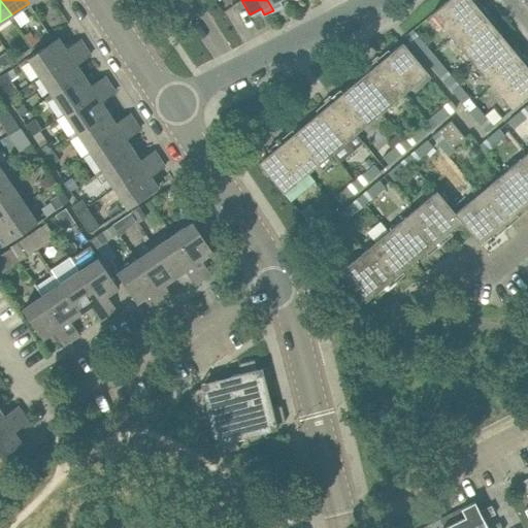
[(267,0),(273,10),(282,5),(278,0),(267,0)]
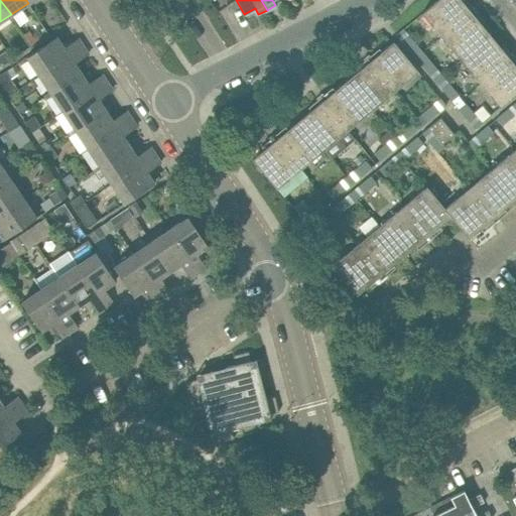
[(441,36),(461,60),(476,47),(491,35),(481,23),(484,21),(466,0),(461,0),(462,0),(461,0),(436,0),(421,13),(441,36)]
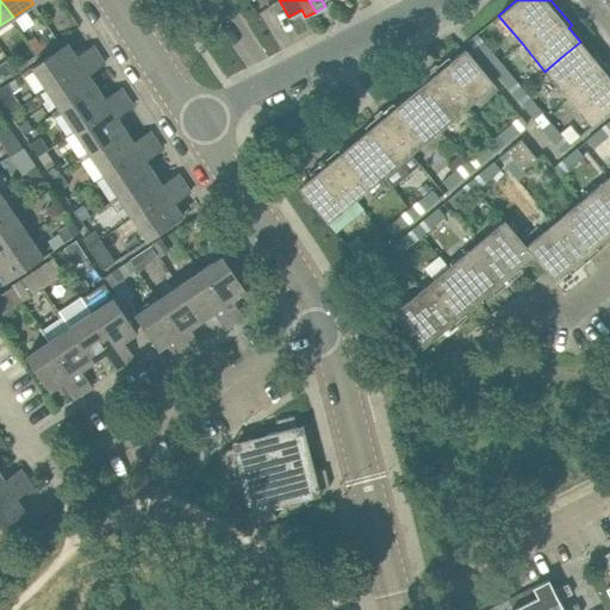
[(499,62),(492,53),(477,33),(468,41),(484,58),(491,68),(499,62)]
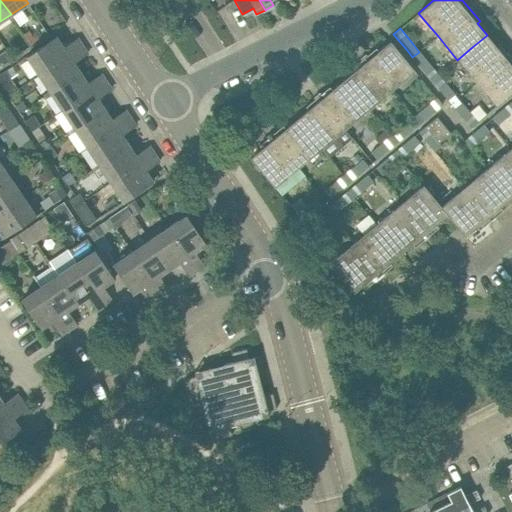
[(472,47),(457,60),(496,106),(511,93),(511,59),(499,44),(496,47),(487,35),(472,47)]
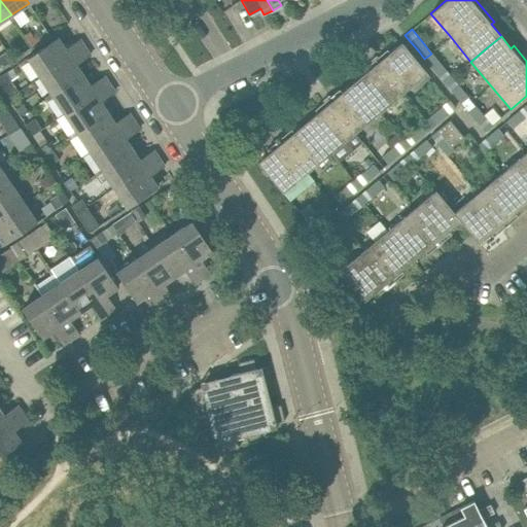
[(65,49),(58,37),(28,58),(41,77),(85,47),(80,39),(65,49)]
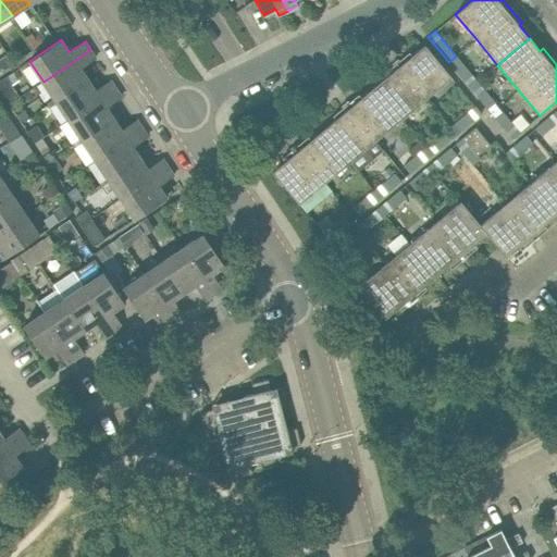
[(385,101),(400,120),(452,77),(424,45),(411,56),(409,52),(384,74),(386,76),(373,87),(385,101)]
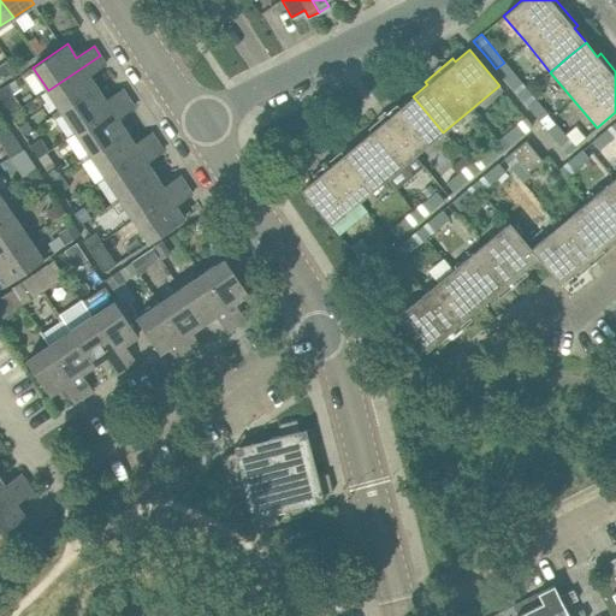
[(88,76),(106,64),(100,55),(48,90),(63,113),(98,89),(88,76)]
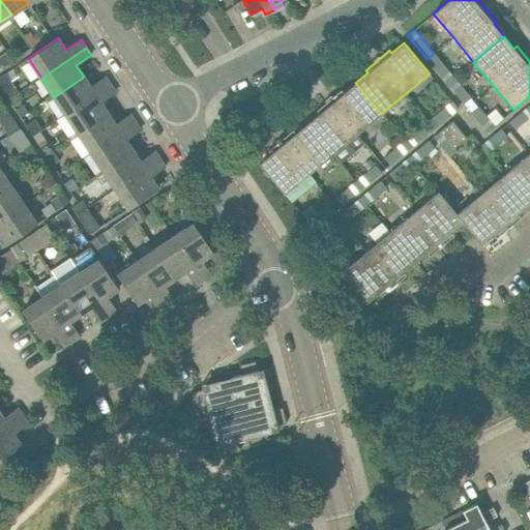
[(447,84),(453,79),(434,54),(427,59),(447,84)]
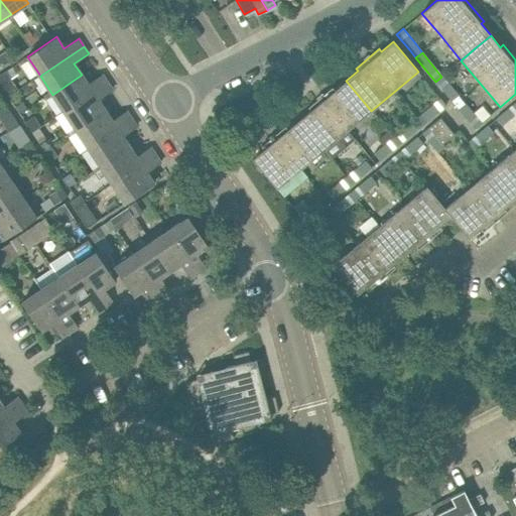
[(12,83),(5,81),(0,74),(0,85),(7,96),(17,90),(12,83)]
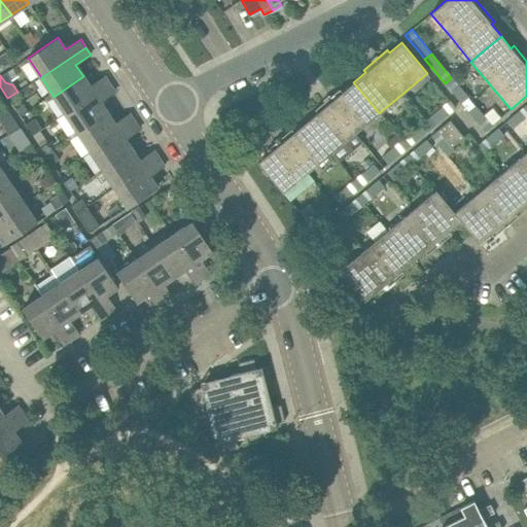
[(104,76),(90,85),(83,76),(54,97),(65,114),(109,84),(104,76)]
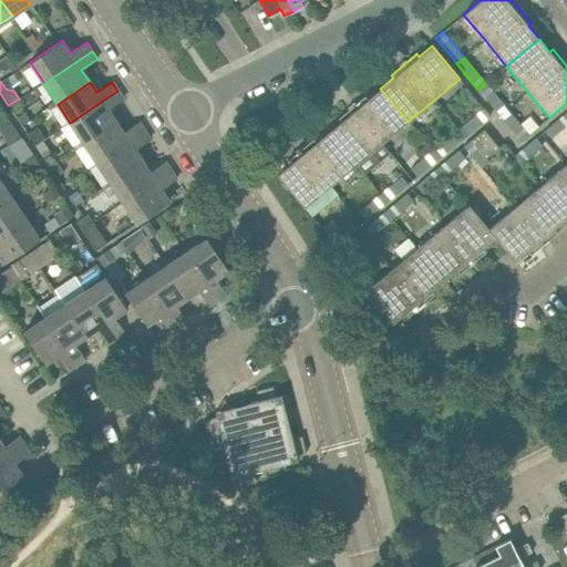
[(485,84),(478,90),(495,111),(502,104),(485,84)]
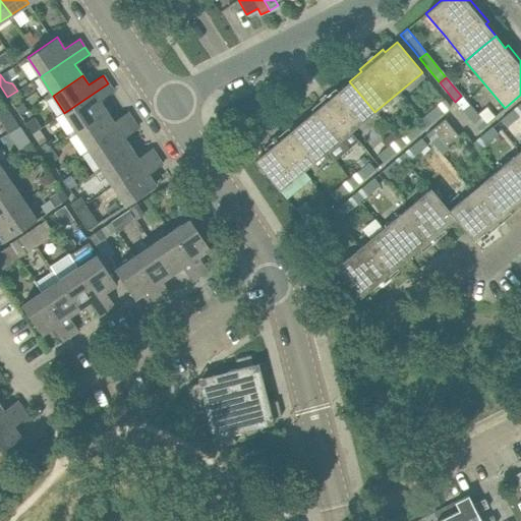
[(313,111),(302,121),(312,134),(327,152),(334,160),(358,140),(351,131),(374,112),(360,95),(349,81),(338,92),(335,89),(324,99),(311,108),(313,111)]
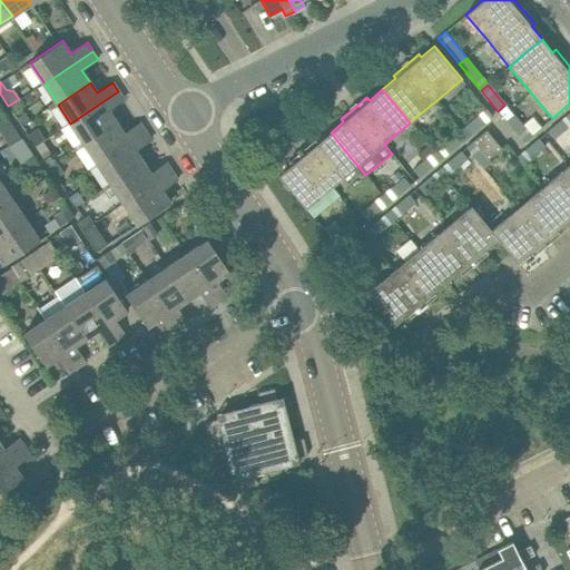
[(108,109),(124,99),(118,91),(70,124),(85,144),(117,123),(108,109)]
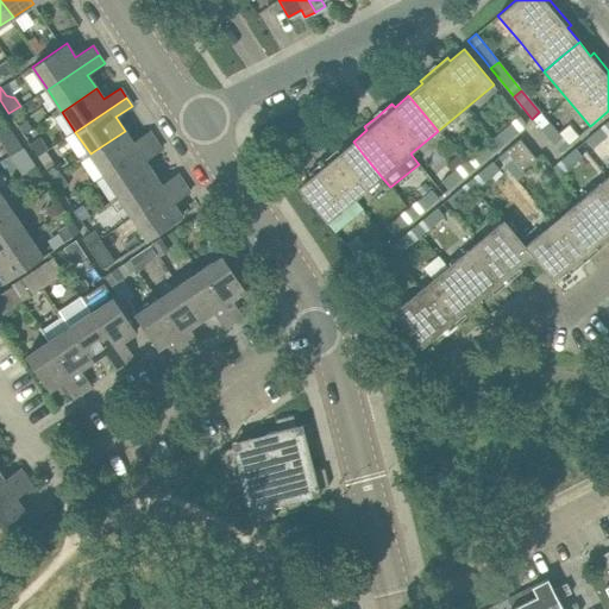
[(502,143),(525,125),(518,117),(496,135),(502,143)]
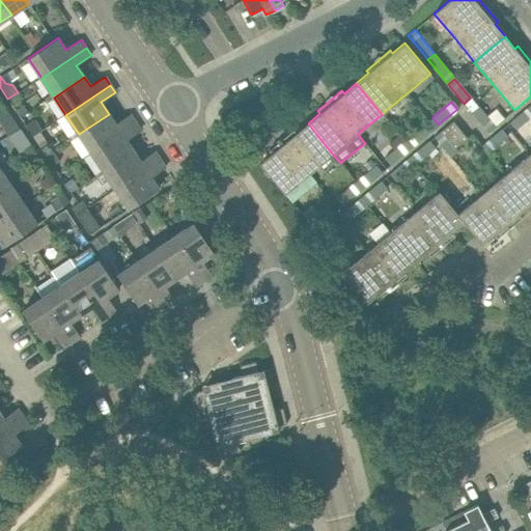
[(515,129),(530,117),(530,109),(529,106),(509,121),(515,129)]
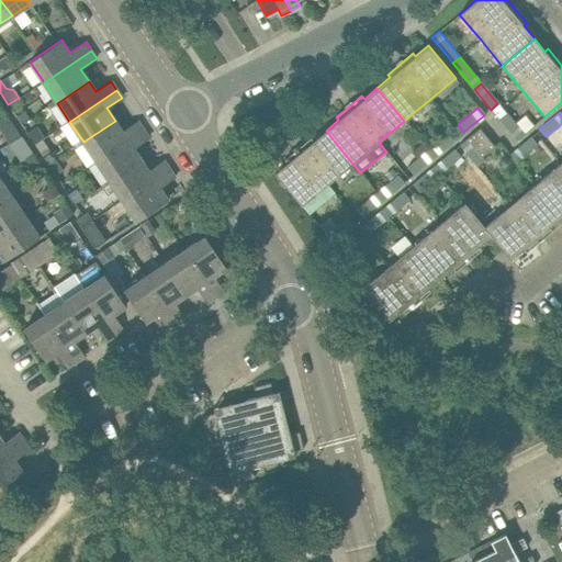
[(515,139),(524,133),(506,113),(498,120),(515,139)]
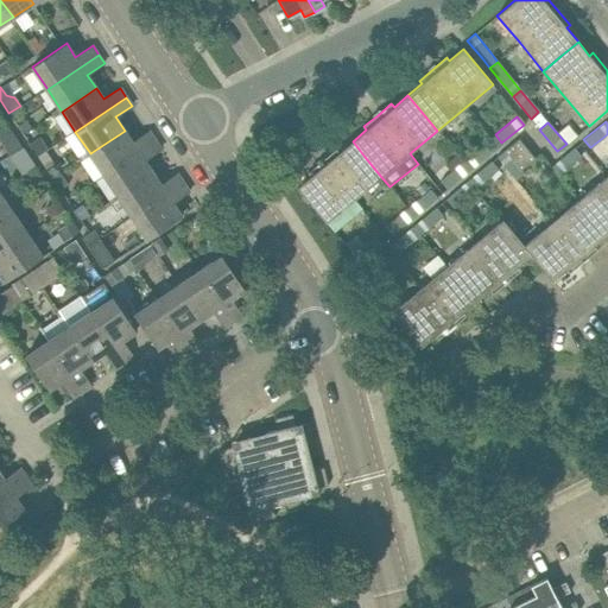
[(0,128),(0,140),(10,154),(21,146),(7,125),(0,128)]
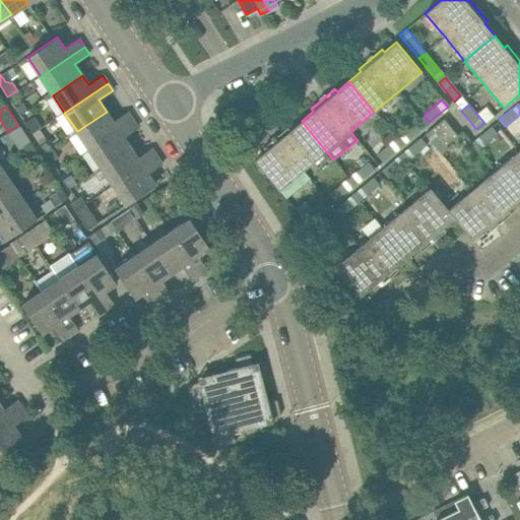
[(128,112),(114,122),(107,112),(77,131),(88,149),(133,120),(128,112)]
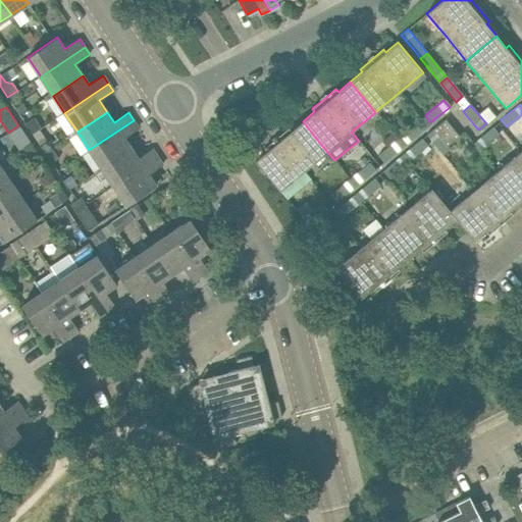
[(447,147),(458,137),(445,119),(425,135),(441,155),(450,149),(447,147)]
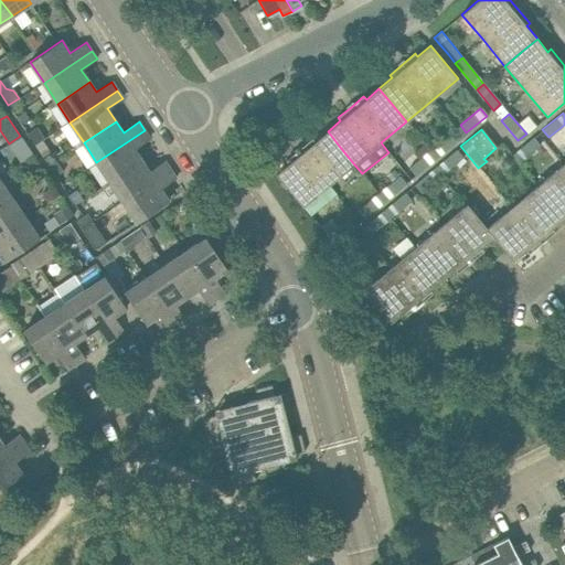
[(135,149),(150,138),(145,130),(96,162),(110,183),(142,160),(135,149)]
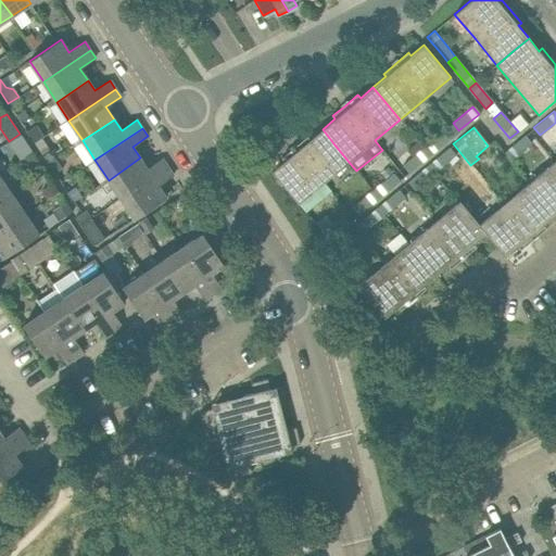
[(333,143),(323,129),(310,139),(307,137),(281,158),(285,161),(272,172),(299,203),(324,182),(349,162),(333,143)]
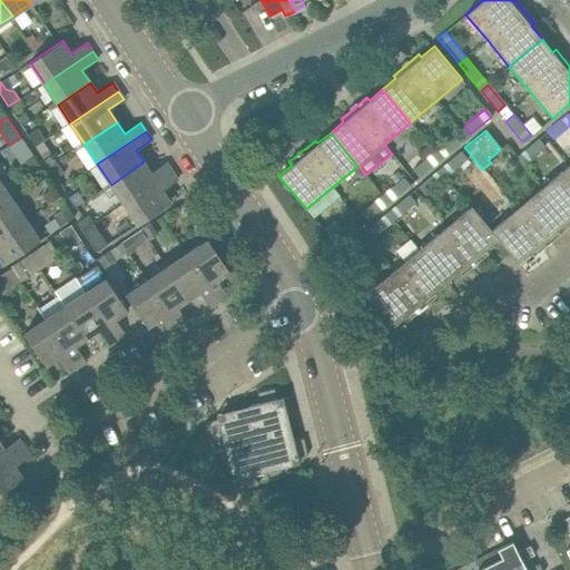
[(434,151),(441,159),(462,143),(454,135),(434,151)]
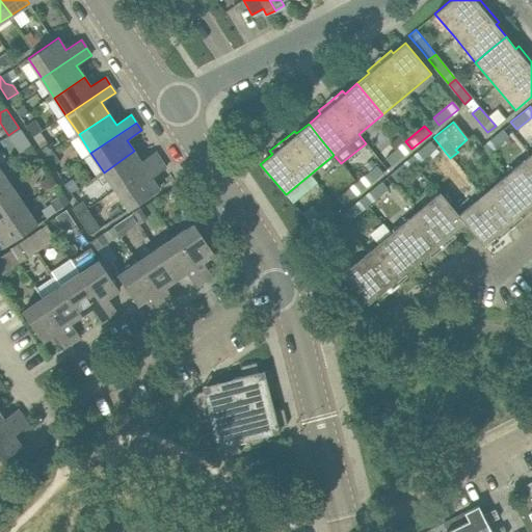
[(487,153),(507,136),(502,129),(481,147),(487,153)]
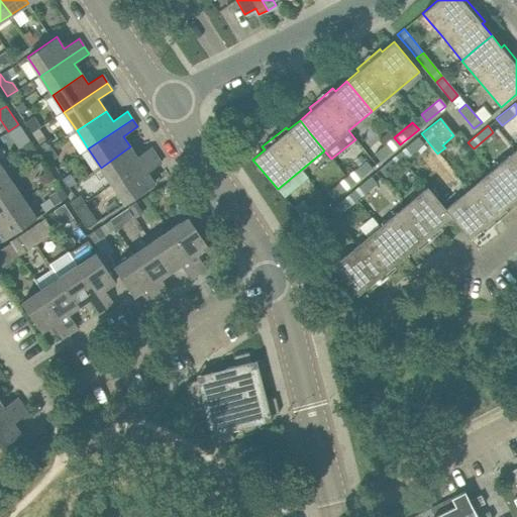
[(44,152),(52,147),(39,129),(32,134),(44,152)]
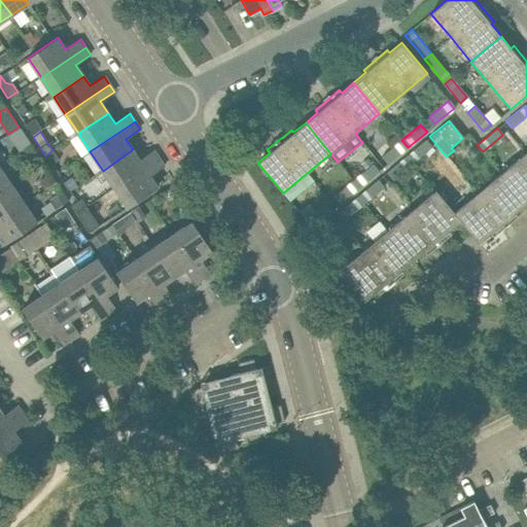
[(408,147),(401,140),(381,156),(387,164),(408,147)]
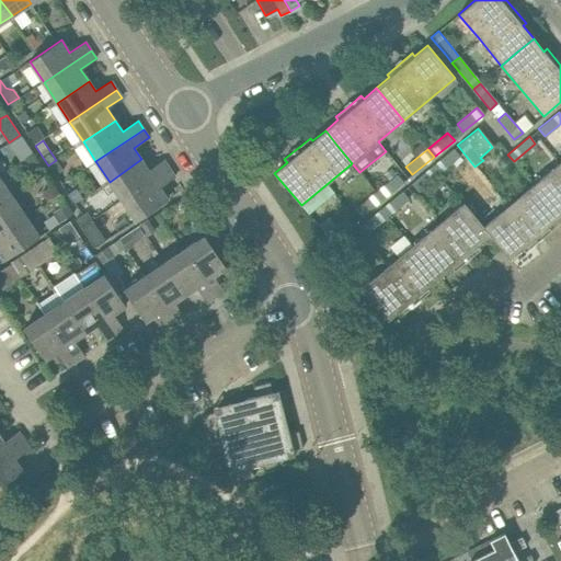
[(433,167),(438,174),(459,157),(453,149),(433,167)]
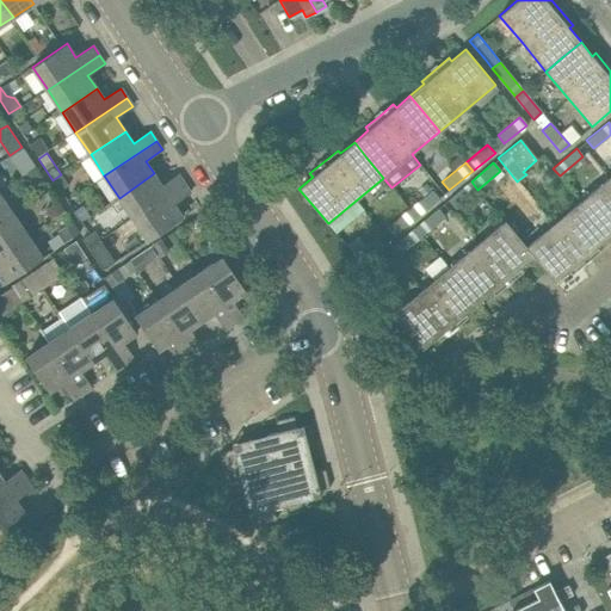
[(178,174),(161,185),(154,173),(119,198),(133,218),(185,184),(178,174)]
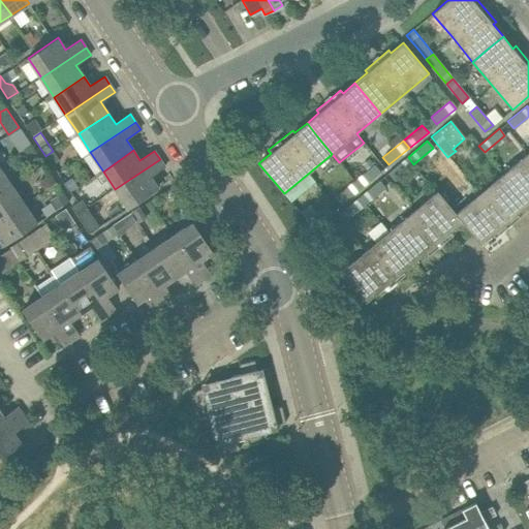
[(53,151),(45,156),(52,165),(59,160),(53,151)]
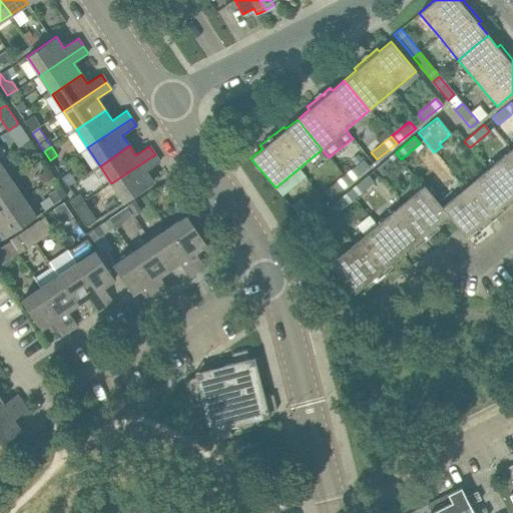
[(502,185),(512,198),(512,197),(512,147),(511,149),(488,168),(502,185)]
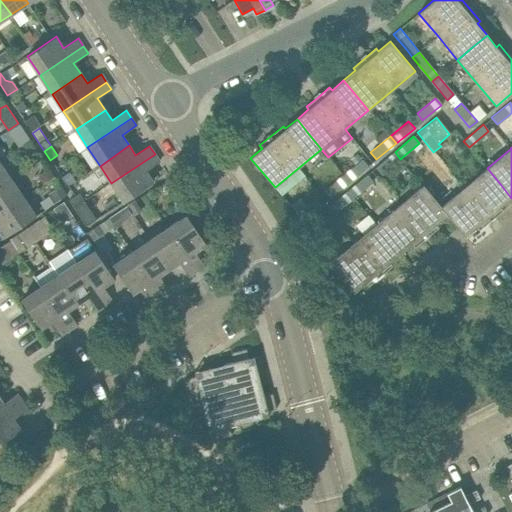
[(400,159),(395,152),(375,168),(381,175),(400,159)]
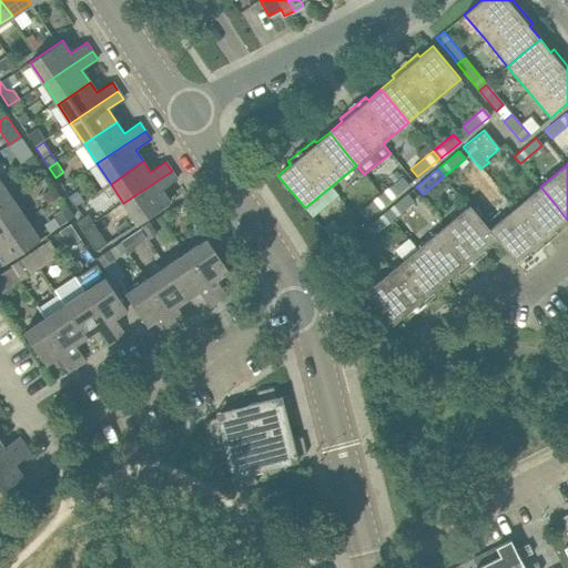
[(161,189),(176,179),(172,171),(123,203),(137,223),(170,201),(161,189)]
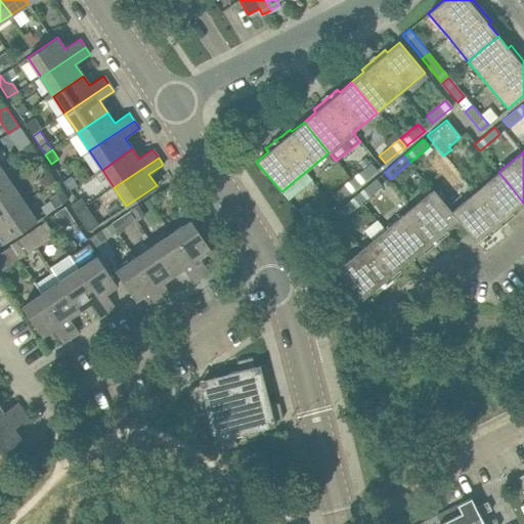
[(351,178),(357,186),(377,171),(369,163),(351,178)]
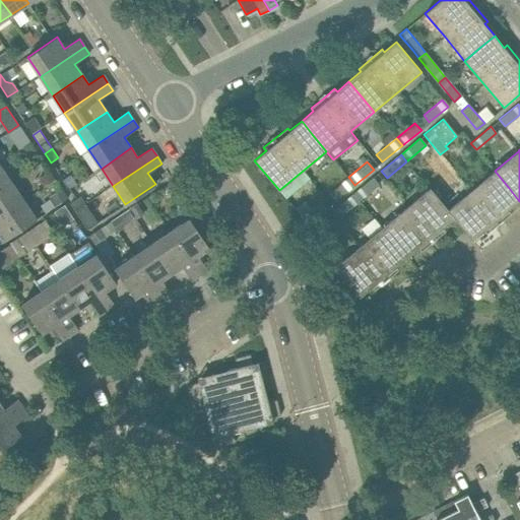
[(0,165),(0,190),(12,183),(0,165)]
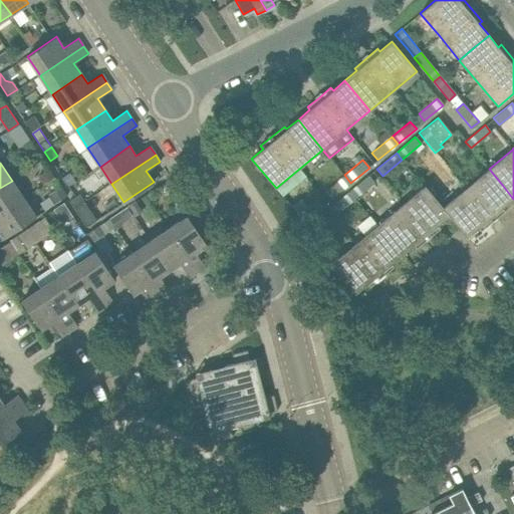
[(442,207),(449,216),(467,237),(479,227),(481,230),(504,211),(502,208),(513,199),(503,186),(489,169),(466,188),(442,207)]
